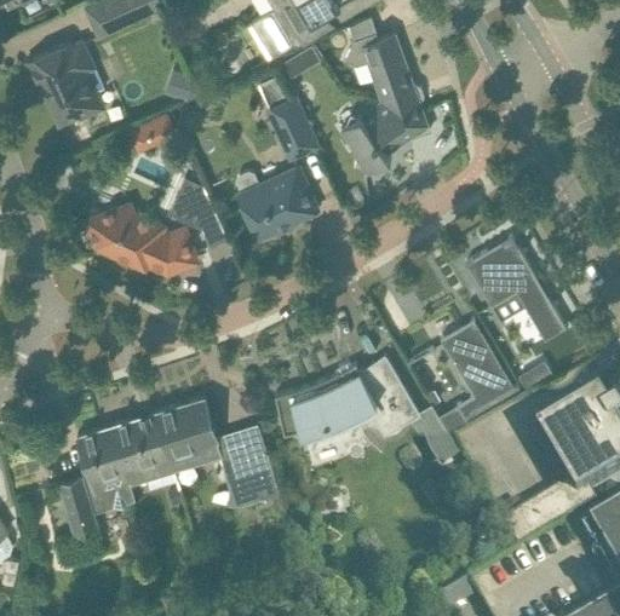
[(165,10),(160,0),(101,0),(85,7),(98,39),(165,10)]
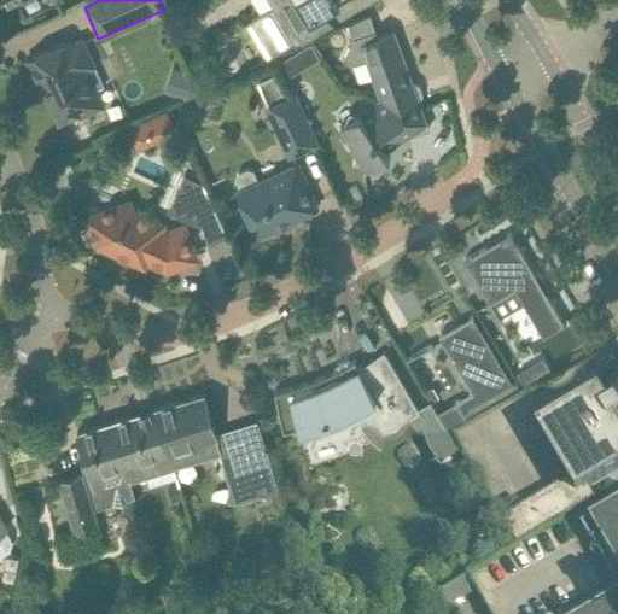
[(267,0),(273,10),(289,0),(267,0)]
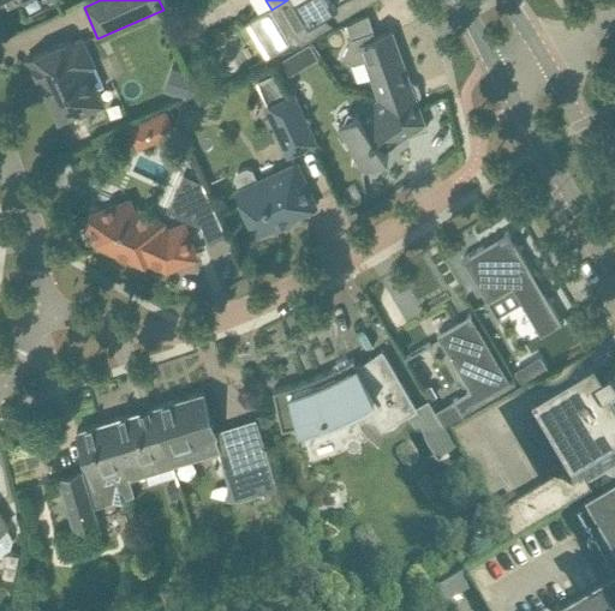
[(287,0),(272,10),(293,48),(332,25),(324,13),(346,0),(287,0)]
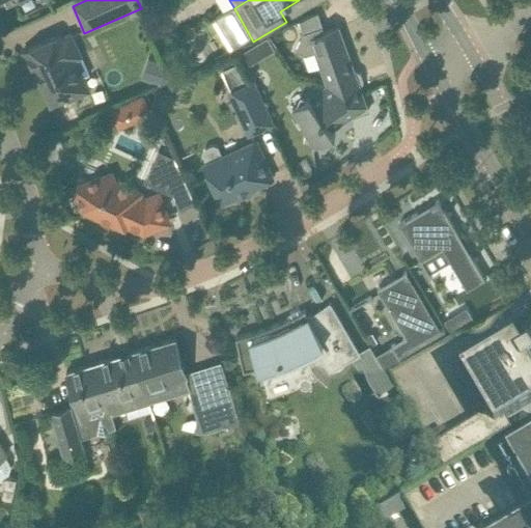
[(329,92),(296,114),(305,129),(303,131),(314,148),(312,150),(313,151),(320,146),(328,147),(329,140),(335,136),(333,132),(353,117),(353,118),(368,113),(360,88),(362,88),(363,83),(362,80),(361,76),(356,73),(355,74),(339,29),(325,34),(323,28),(303,35),(296,52),(306,57),(315,54),(329,92)]
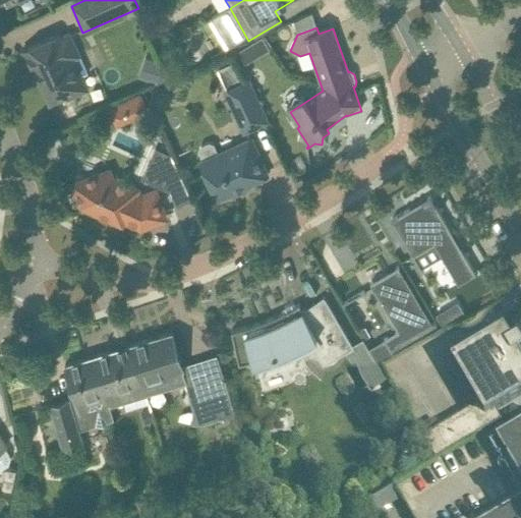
[(60,40),(58,37),(40,44),(21,52),(32,74),(35,73),(49,104),(65,96),(67,99),(87,90),(78,71),(73,60),(79,57),(69,36),(60,40)]
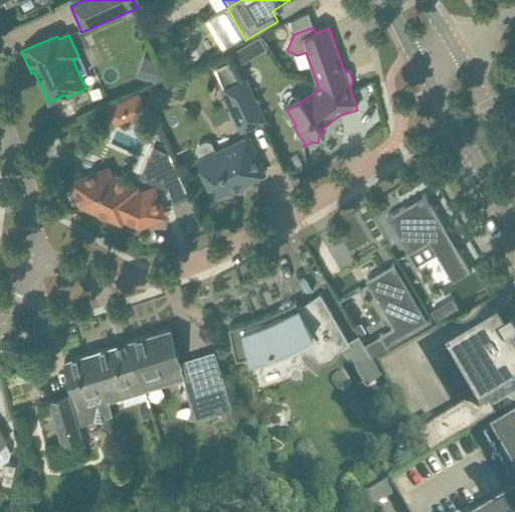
[(261,37),(235,52),(242,64),(268,50),(261,37)]
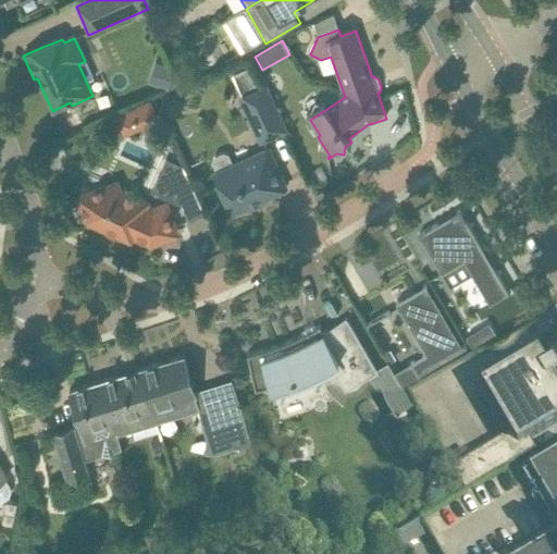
[(156,62),(149,83),(175,91),(182,71),(156,62)]
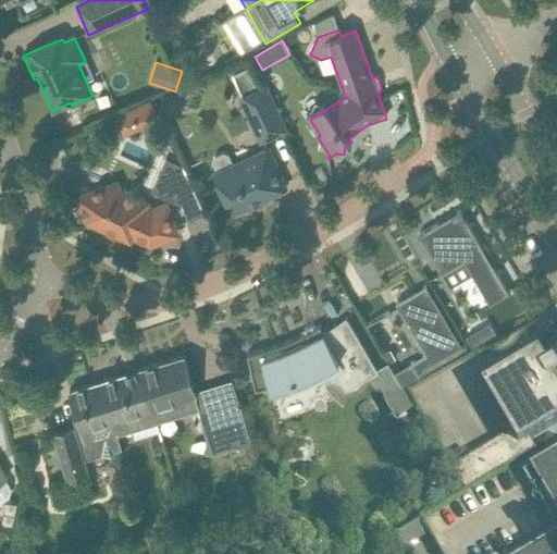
[(262,142),(284,132),(264,89),(243,100),(262,142)]
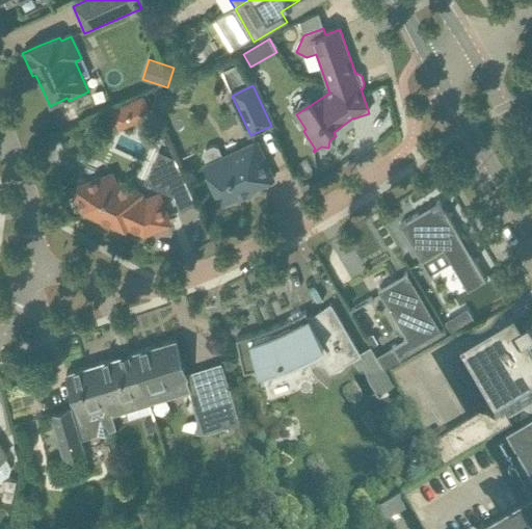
[(143,96),(126,104),(134,124),(152,116),(143,96)]
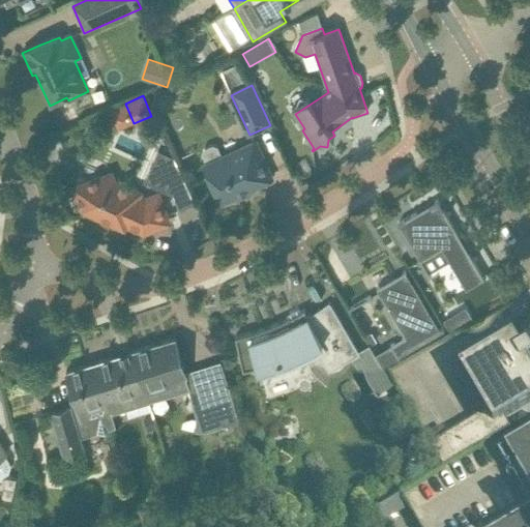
[(204,150),(202,156),(206,167),(205,167),(222,203),(271,180),(255,144),(223,159),(217,148),(213,146),(204,150)]
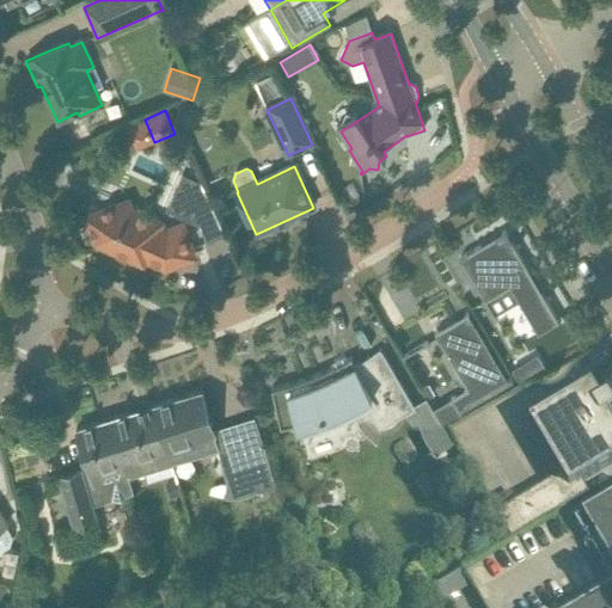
[(196,182),(181,217),(201,226),(207,244),(225,237),(201,183),(196,182)]
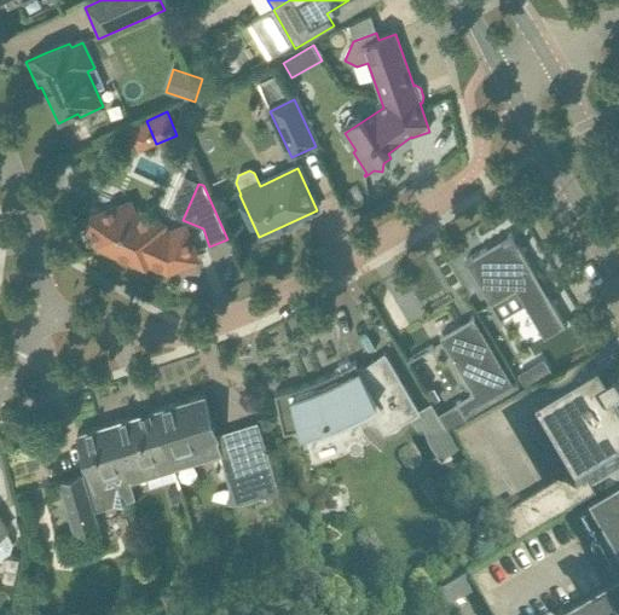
[(129,206),(117,210),(88,221),(98,247),(145,267),(146,264),(168,272),(197,262),(184,230),(169,236),(161,232),(162,227),(132,214),(129,206)]
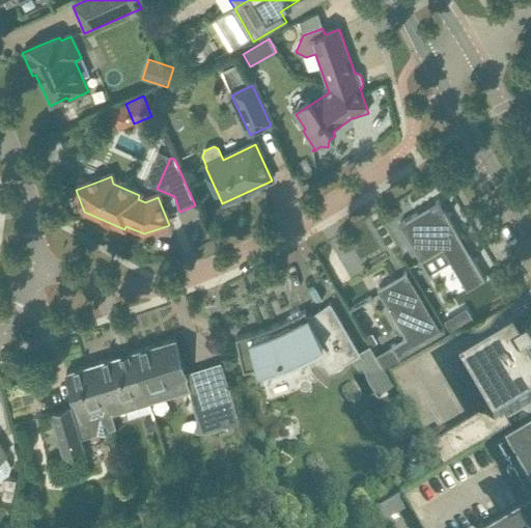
[(421,264),(443,251),(467,292),(485,281),(439,202),(436,204),(437,205),(418,217),(417,216),(399,226),(400,228),(404,226),(411,235),(407,238),(421,264)]
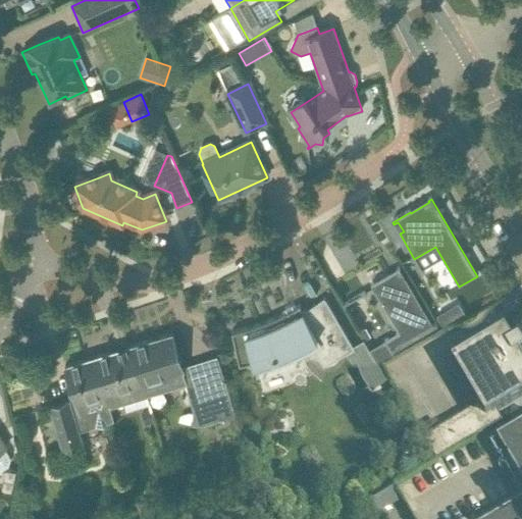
[(437,333),(400,269),(371,286),(390,318),(401,313),(409,327),(369,351),(379,367),(437,333)]
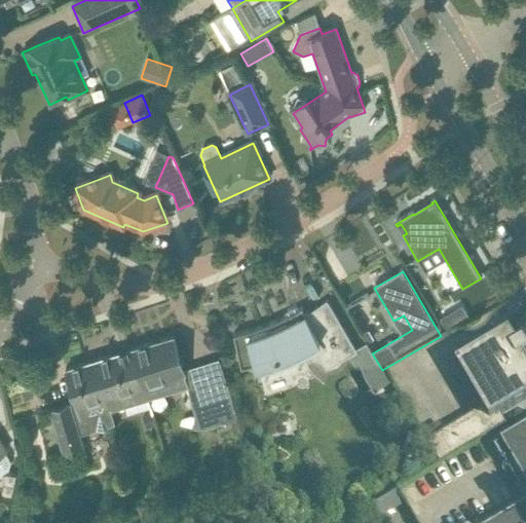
[(246,333),(237,335),(234,336),(236,349),(241,370),(261,364),(264,373),(270,371),(280,368),(289,365),(298,361),(308,356),(315,352),(327,371),(358,352),(338,320),(327,301),(305,315),(302,310),(303,310),(302,309),(295,313),(288,318),(279,321),(272,324),(264,327),(256,330),(246,333)]
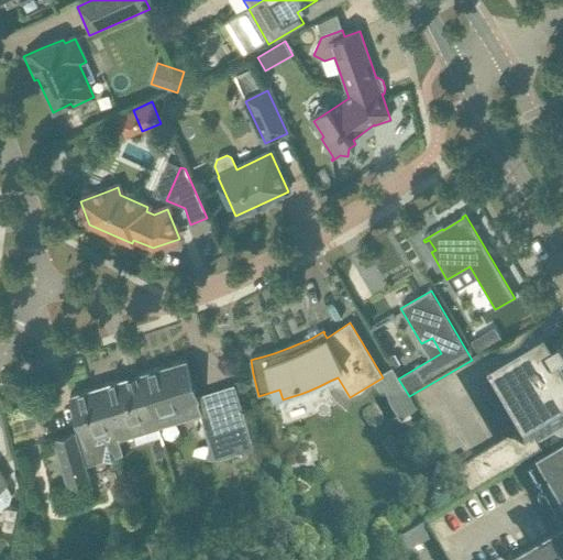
[(486,350),(479,339),(472,343),(478,354),(486,350)]
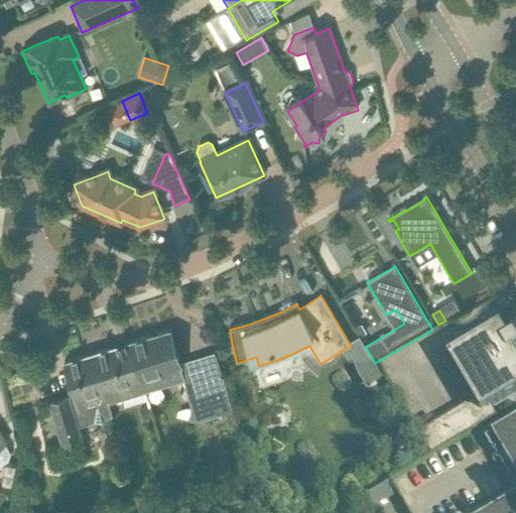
[(362,327),(356,331),(359,337),(360,339),(367,335),(362,327)]
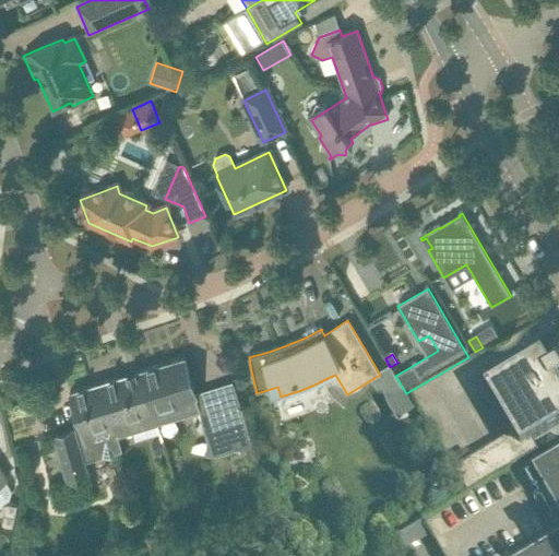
[(538,456),(532,444),(558,427),(558,394),(557,394),(551,385),(558,380),(558,374),(555,367),(549,371),(540,356),(484,389),(513,438),(453,473),(467,497),(538,456)]
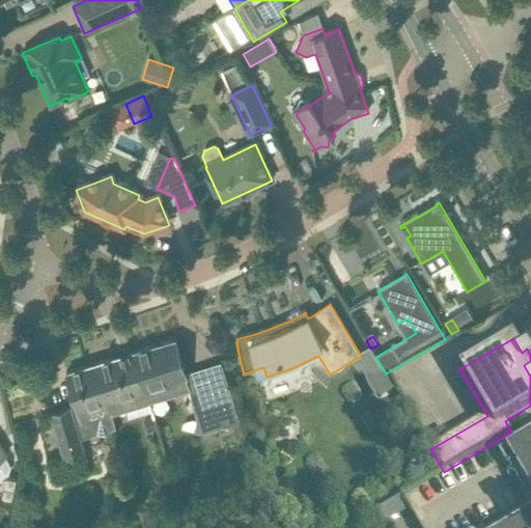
[(71,410),(52,415),(57,435),(64,457),(83,451),(80,440),(92,436),(115,428),(111,416),(126,412),(129,420),(152,414),(149,405),(162,400),(178,395),(174,383),(187,379),(186,374),(182,360),(175,340),(134,354),(86,368),(66,373),(68,380),(78,411),(72,413),(71,410)]
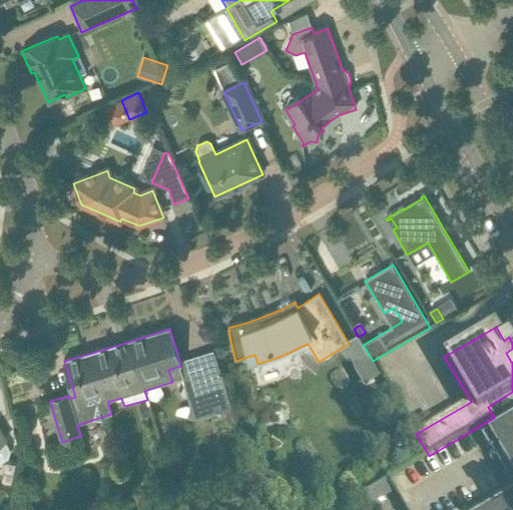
[(361,341),(349,348),(360,366),(360,367),(361,369),(362,372),(363,375),(364,377),(364,378),(378,370),(373,361),(363,345),(361,341)]
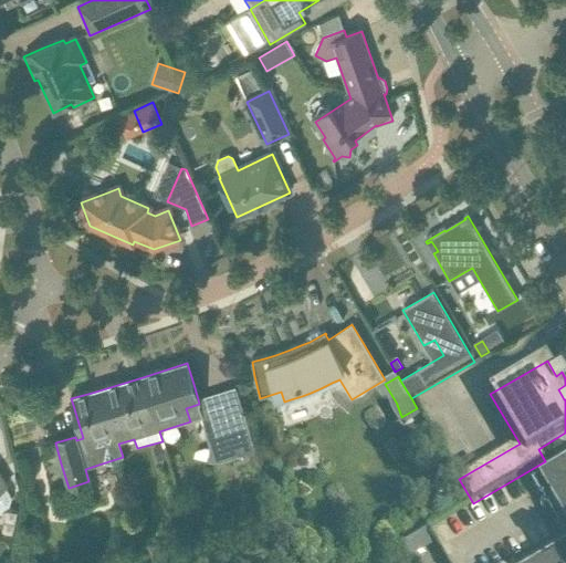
[(228,415),(209,420),(219,451),(221,462),(232,459),(233,464),(242,461),(240,457),(228,415)]
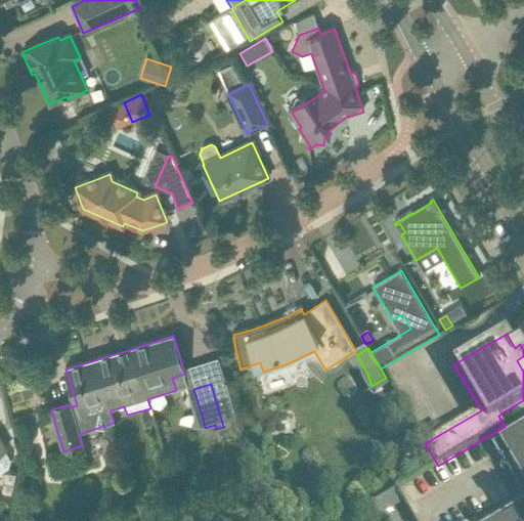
[(523,520),(523,428),(493,446),(503,463),(509,459),(523,484),(523,509),(519,512),(518,511),(500,520),(523,520)]
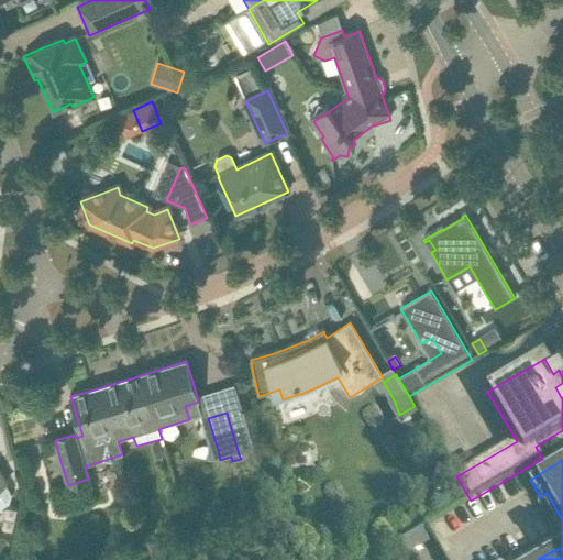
[(0,474),(0,509),(10,505),(11,496),(6,485),(7,485),(0,474)]
